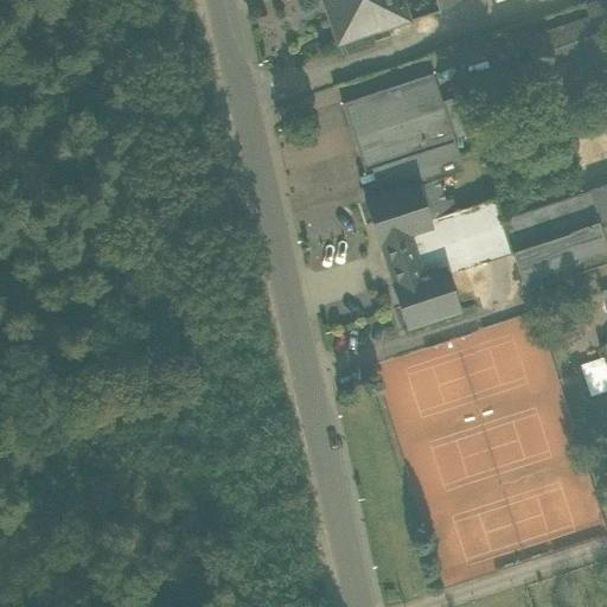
[(327,26),(340,21),(339,17),(344,16),(339,0),(321,0),(319,1),(327,26)]
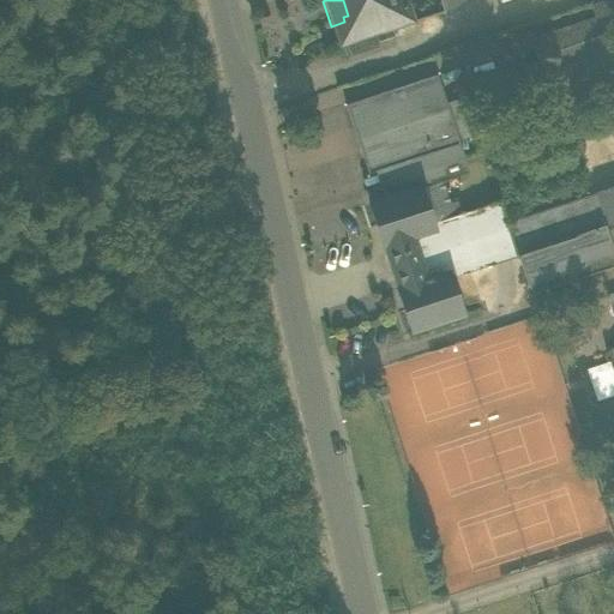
[(343,0),(348,16),(343,17),(344,22),(351,41),(404,24),(396,0),(343,0)]
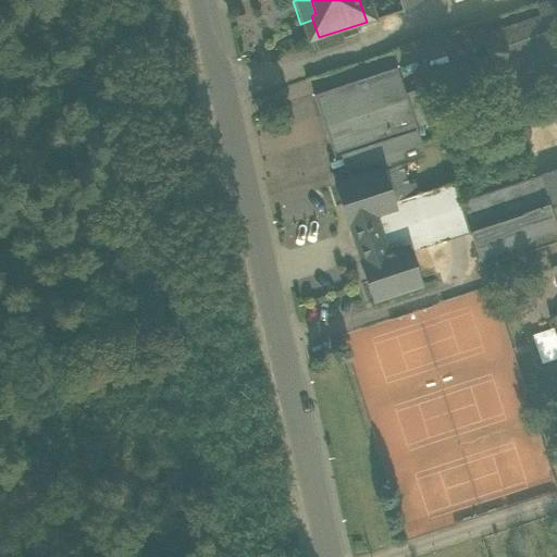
[(545,27),(556,23),(556,0),(551,0),(537,4),(545,27)]
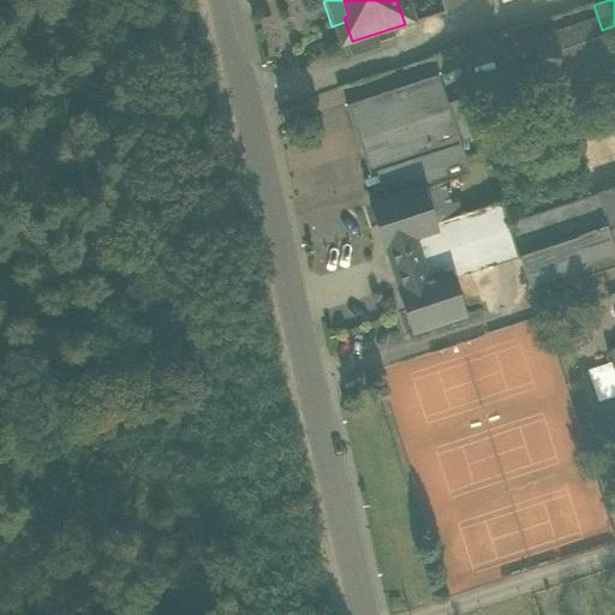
[(602,30),(593,5),(560,16),(566,30),(590,23),(593,24),(597,34),(603,31),(602,30)]
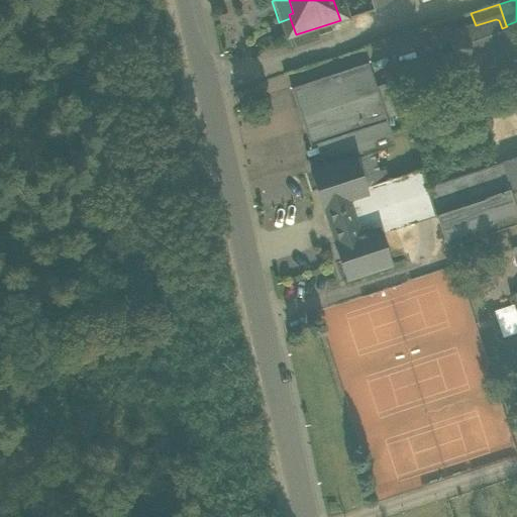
[(516,74),(516,21),(506,25),(507,26),(502,28),(499,20),(496,19),(476,25),(448,34),(457,62),(481,54),(490,50),(494,62),(488,64),(486,68),(491,83),(516,74)]
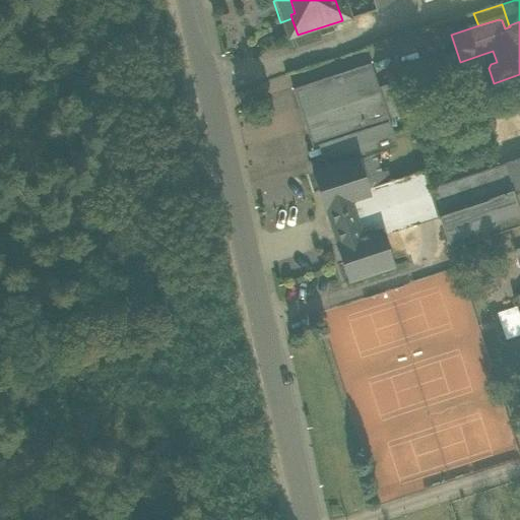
[(483,54),(489,68),(491,64),(497,62),(493,51),(483,54)]
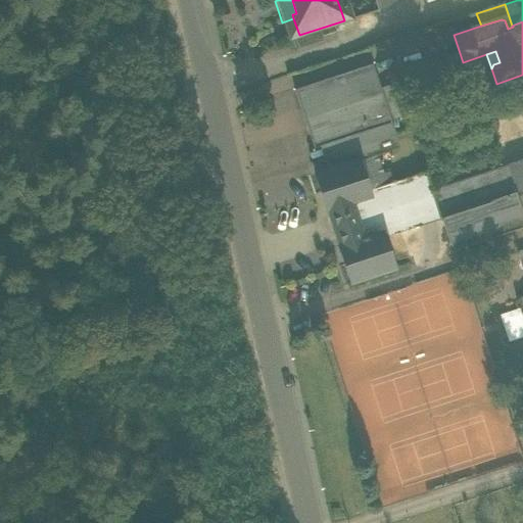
[(294,90),(313,148),(320,146),(326,144),(391,123),(372,64),(294,90)]
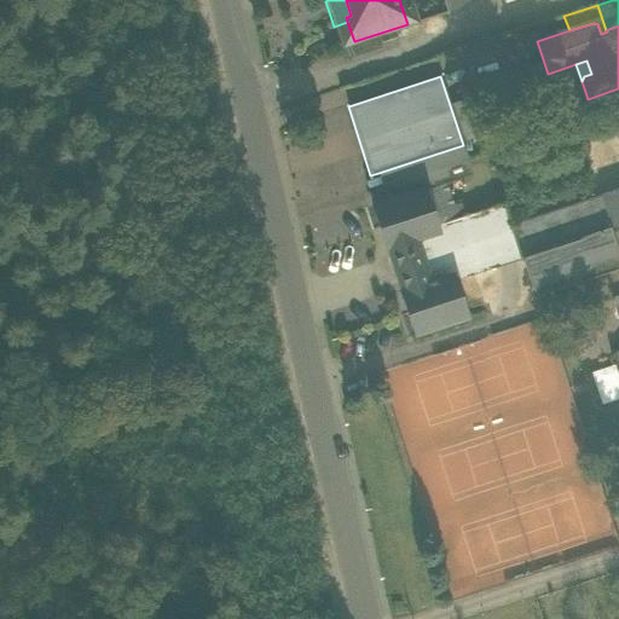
[(386,171),(389,184),(437,169),(467,158),(463,145),(386,171)]
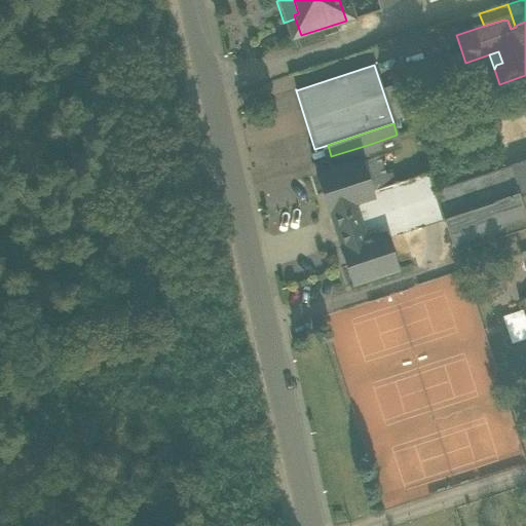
[(371,144),(375,156),(401,148),(397,135),(371,144)]
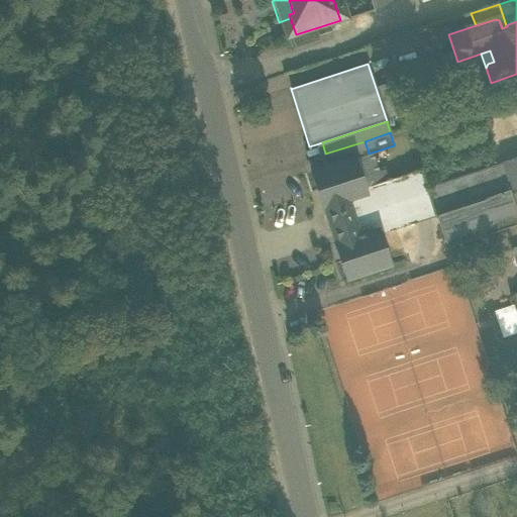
[(369,153),(365,141),(325,153),(329,166),(353,158),(353,159),(369,153)]
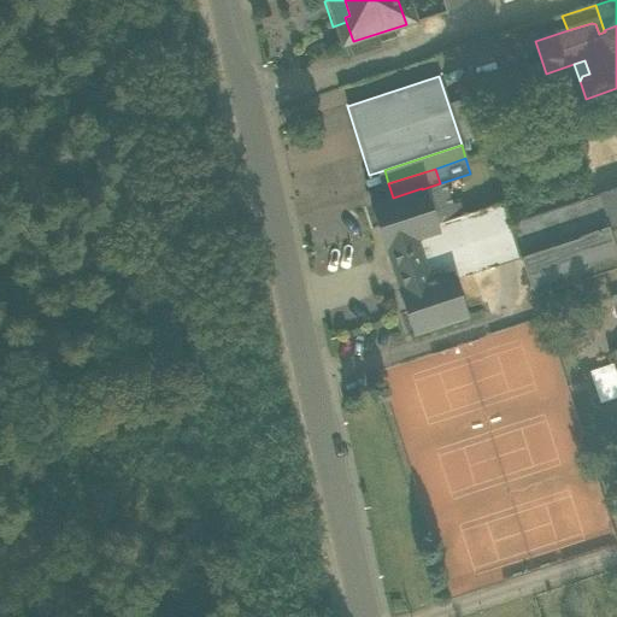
[(377,172),(381,186),(388,183),(385,170),(377,172)]
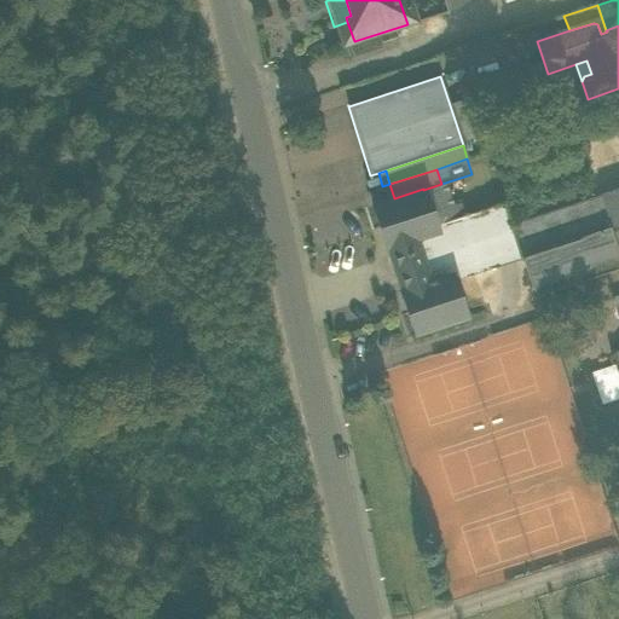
[(394,198),(389,184),(382,186),(387,201),(394,198)]
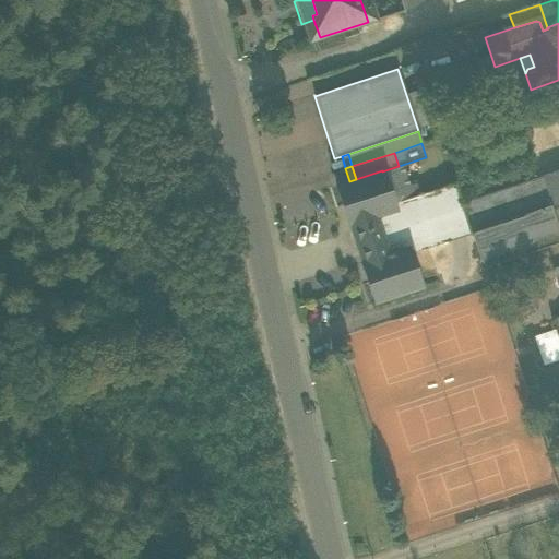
[(367,282),(373,302),(420,287),(409,253),(408,252),(389,259),(373,212),(393,205),(393,204),(382,171),(382,170),(356,179),(349,181),(336,186),(343,205),(346,204),(371,281),(367,282)]
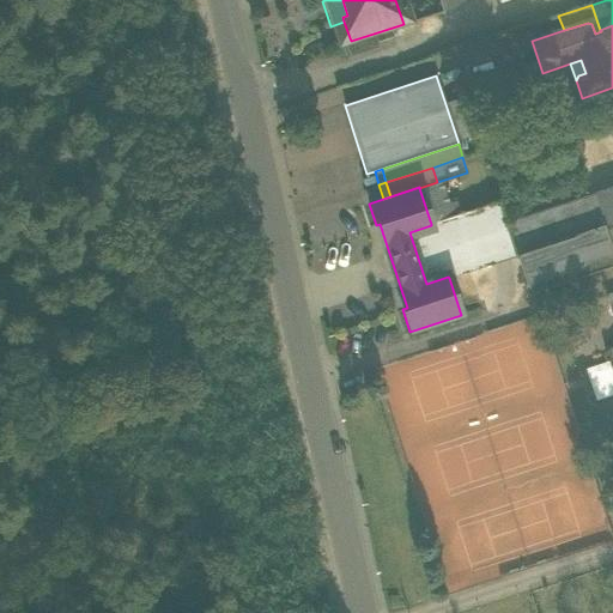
[(612,188),(596,194),(607,226),(612,243),(612,188)]
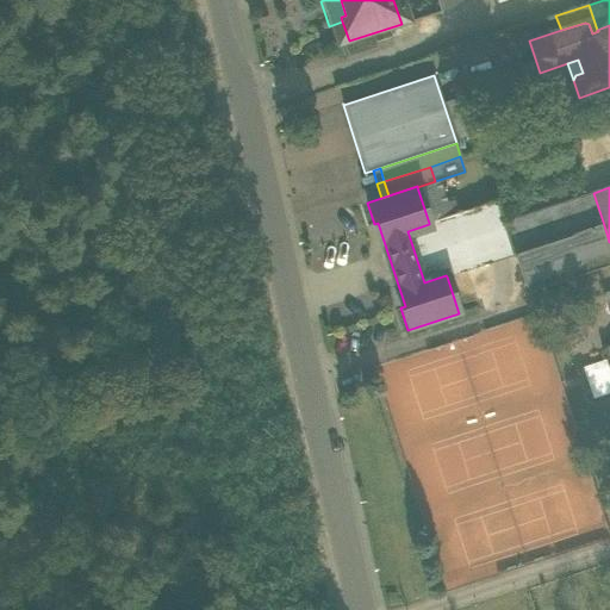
[(593,193),(503,223),(514,255),(604,225),(593,193)]
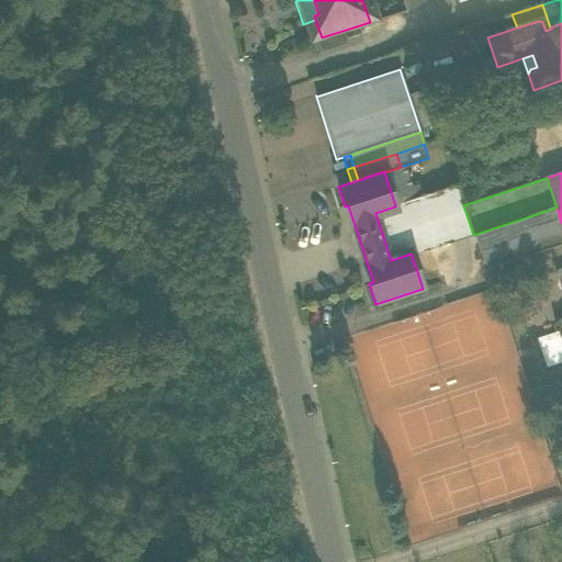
[(415,254),(473,235),(463,205),(457,184),(395,205),(395,206),(375,213),(391,260),(411,254),(412,255),(415,254)]
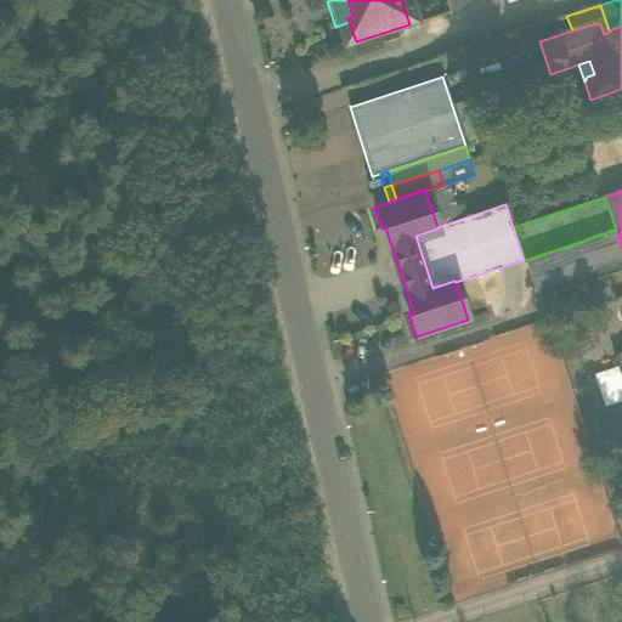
[(385,227),(382,228),(408,314),(413,312),(385,227)]
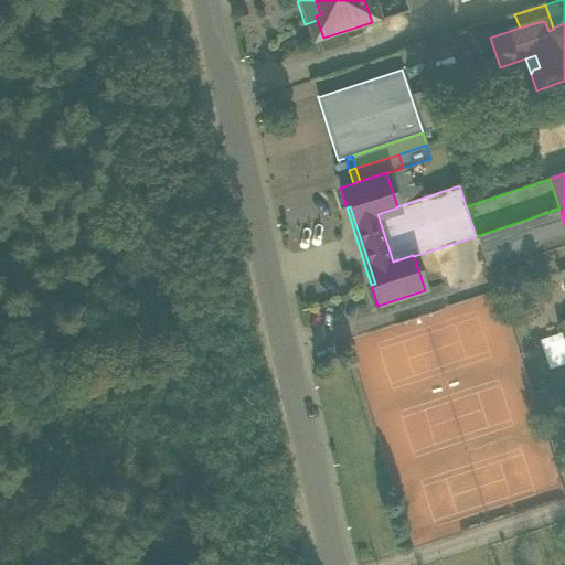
[(564,224),(560,209),(476,236),(484,263),(486,265),(494,269),(497,268),(564,245),(564,224)]
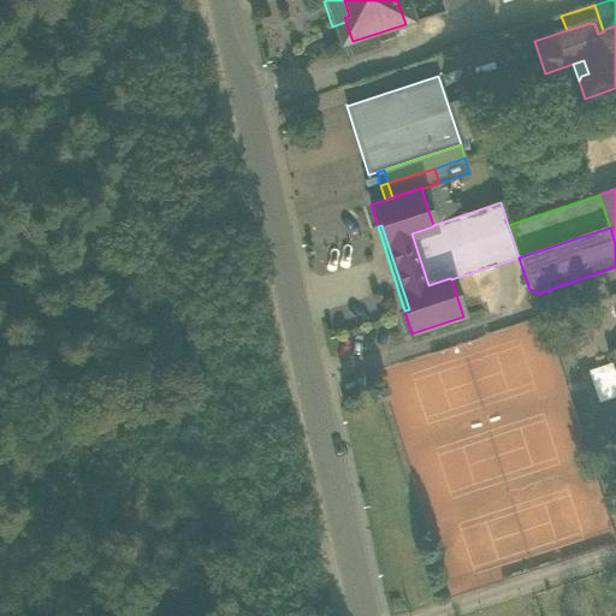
[(467,314),(455,278),(451,279),(463,317),(467,314)]
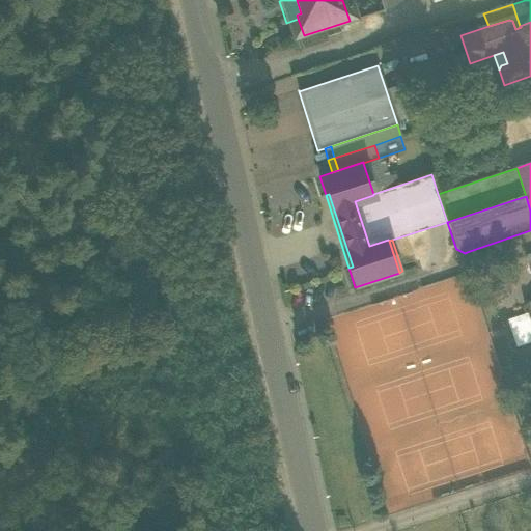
[(456,249),(455,247),(453,247),(453,248),(462,256),(468,254),(467,252),(465,253),(456,249)]
